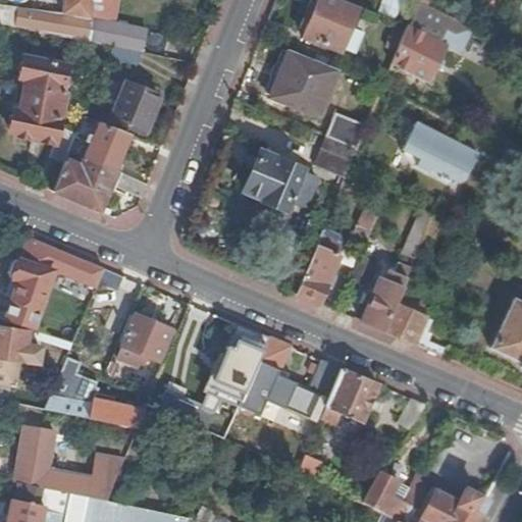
[(0,24),(112,47),(142,53),(146,31),(112,20),(90,15),(91,0),(63,0),(62,13),(0,7),(0,24)]
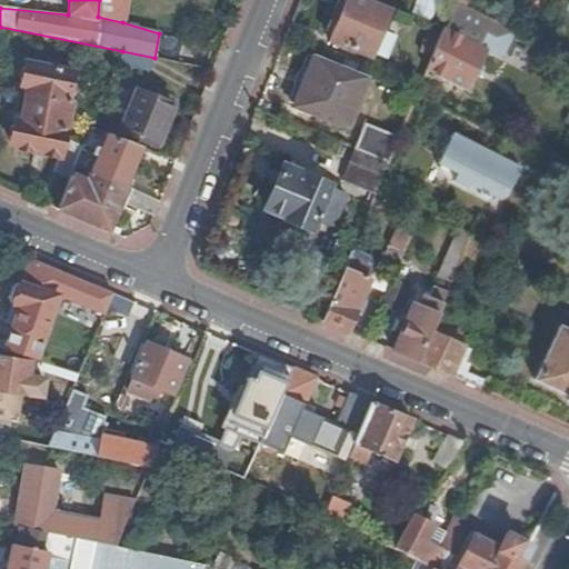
[(122,22),(127,0),(99,0),(98,17),(122,22)]
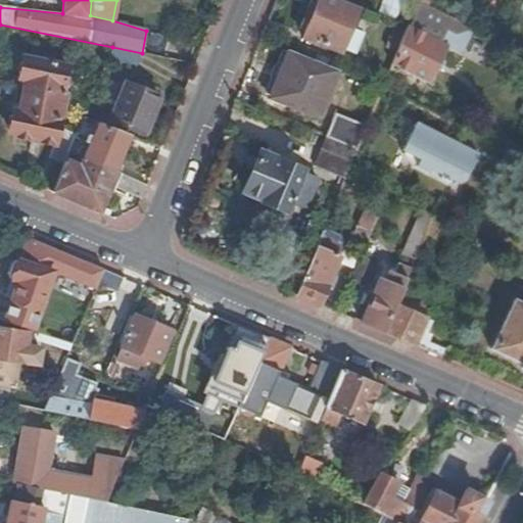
[(359,7),(341,0),(310,0),(303,17),(310,20),(302,37),(341,51),(359,7)]
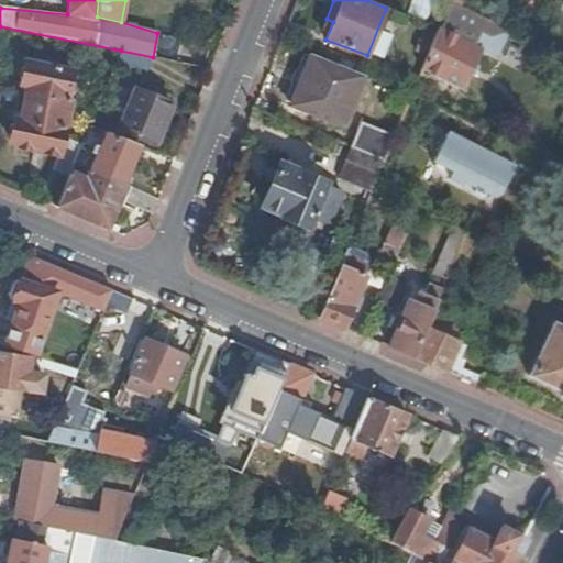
[(451,2),(439,29),(422,69),(463,90),(482,51),(497,57),(509,33),(461,8),(451,2)]
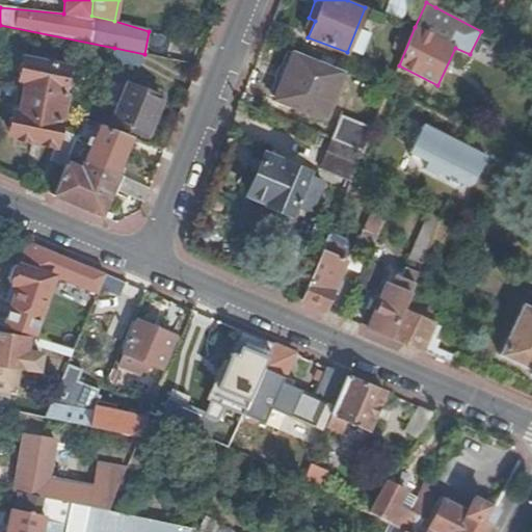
[(531,32),(523,52),(531,57),(531,56),(531,32)]
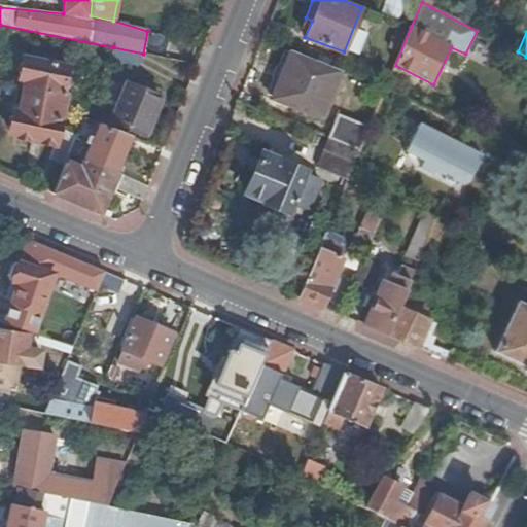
[(140,67),(143,54),(113,47),(108,60),(140,67)]
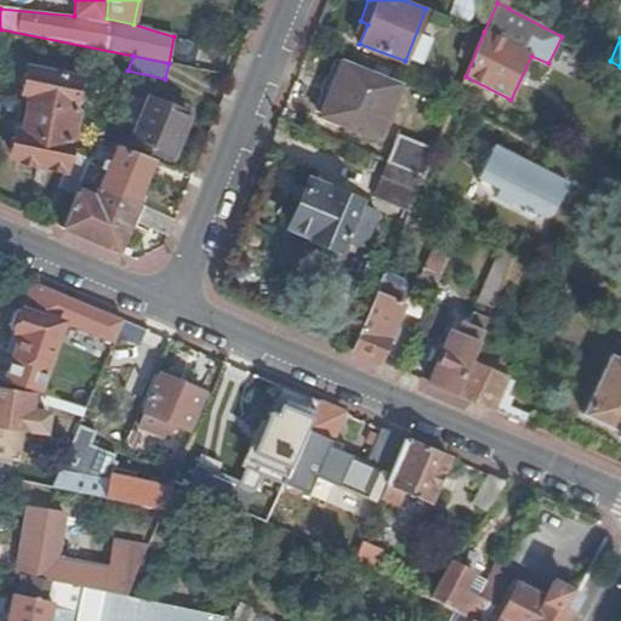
[(400,83),(342,60),(320,114),(379,138),(400,83)]
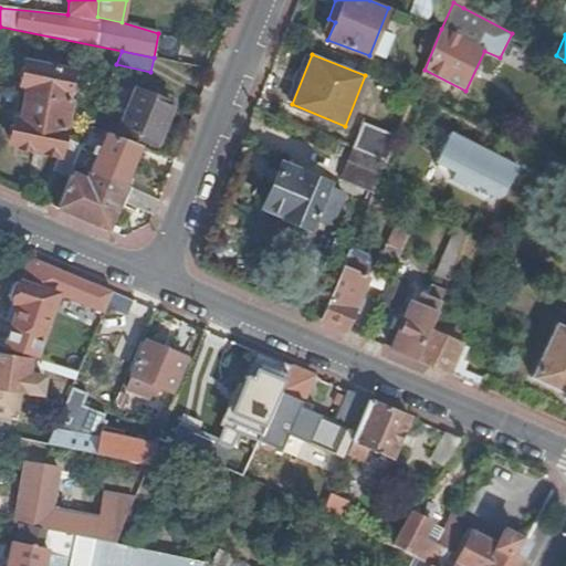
[(28,85),(27,93),(66,101),(71,74),(27,63),(22,84),(28,85)]
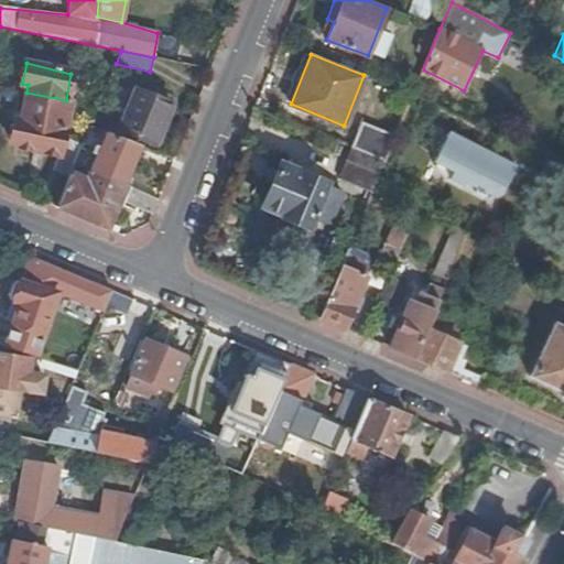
[(119,131),(154,145),(170,108),(175,109),(182,96),(150,83),(145,94),(134,89),(119,131)]
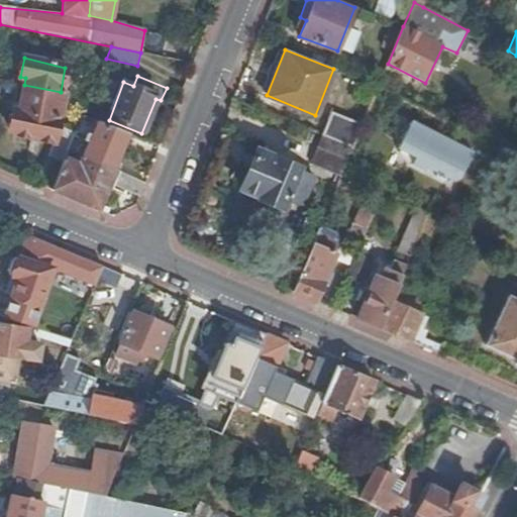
[(61,92),(24,85),(19,111),(59,119),(61,118),(65,92),(61,92)]
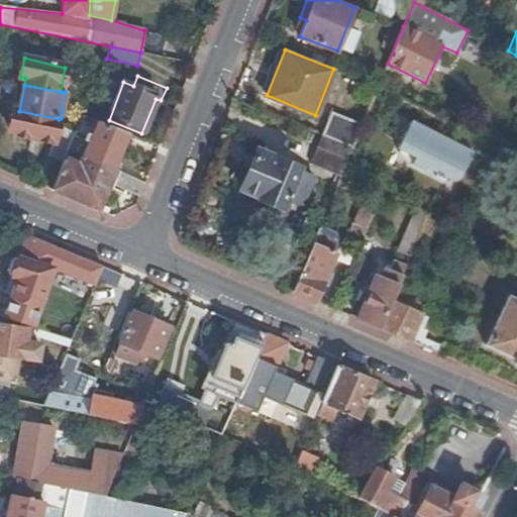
[(19,111),(14,109),(10,129),(15,131),(14,134),(56,142),(58,126),(59,119),(19,111)]
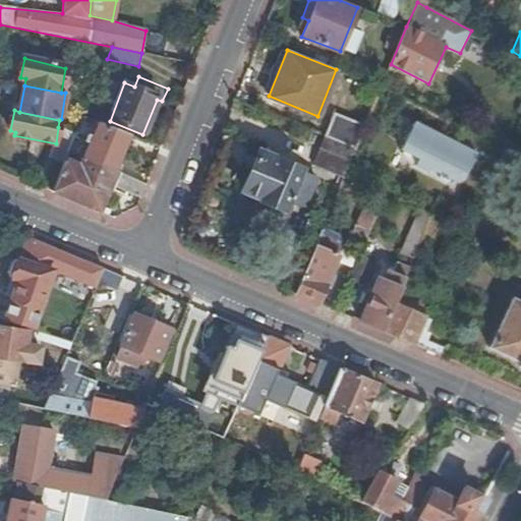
[(336,113),(326,136),(356,150),(365,125),(336,113)]
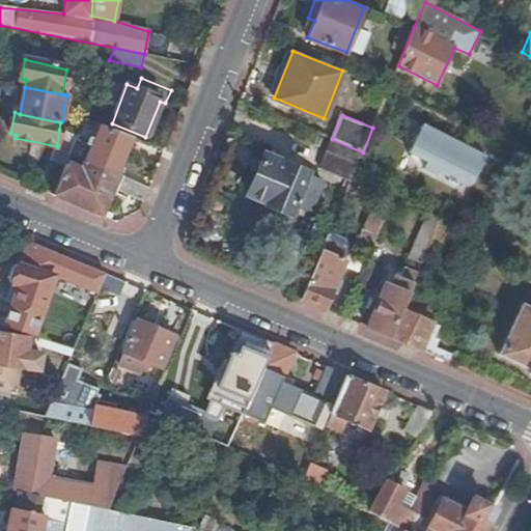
[(131,137),(85,118),(79,134),(89,138),(86,144),(91,146),(84,162),(115,174),(131,137)]
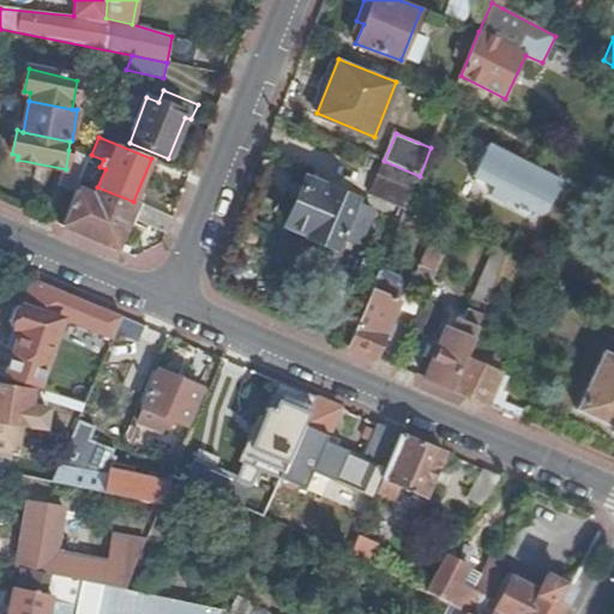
[(560,182),(487,145),(470,178),(492,188),(488,197),(503,204),(505,199),(518,206),(516,210),(527,216),(528,212),(536,215),(541,214),(547,209),(560,182)]
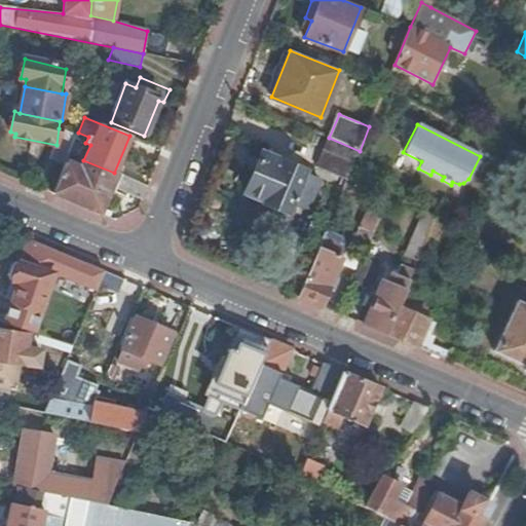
[(360,151),(329,138),(320,161),(349,174),(350,173),(360,151)]
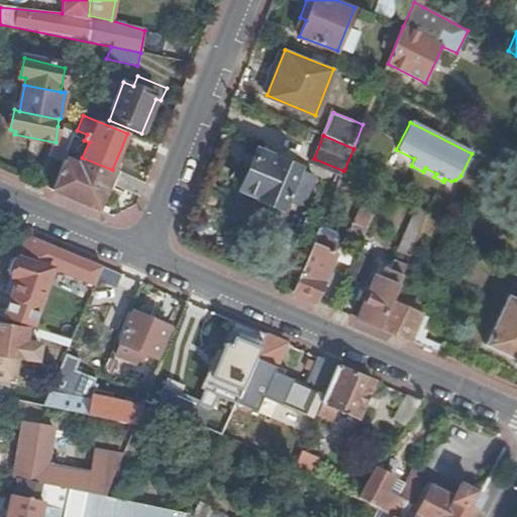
[(300,169),(257,151),(242,190),(261,197),(260,199),(283,208),(287,198),(303,205),(314,179),(299,172),(300,169)]
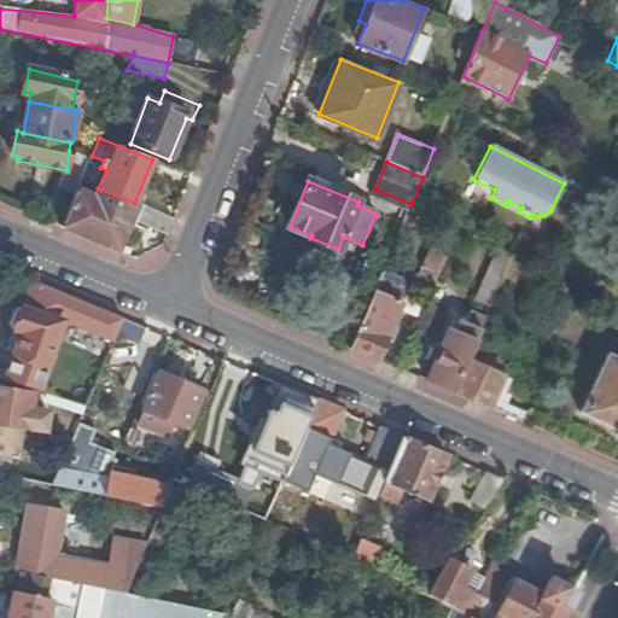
[(77,191),(62,227),(116,251),(117,248),(121,246),(123,243),(127,237),(127,231),(126,231),(135,204),(134,203),(98,188),(94,197),(77,191)]
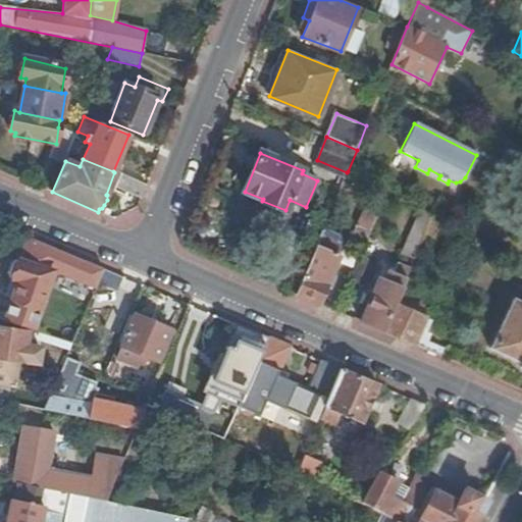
[(347,172),(317,160),(315,165),(345,177),(347,172)]
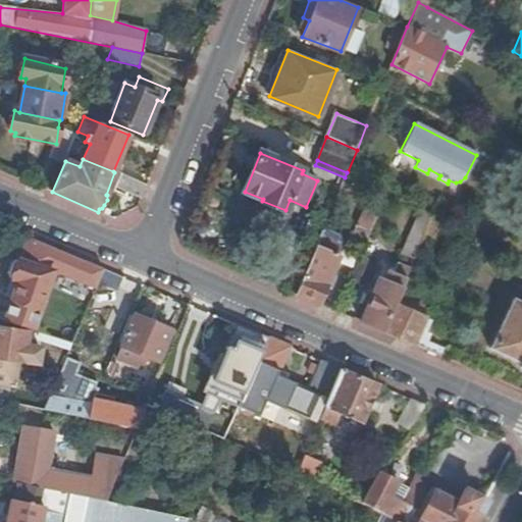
[(141,199),(146,186),(119,175),(115,188),(141,199)]
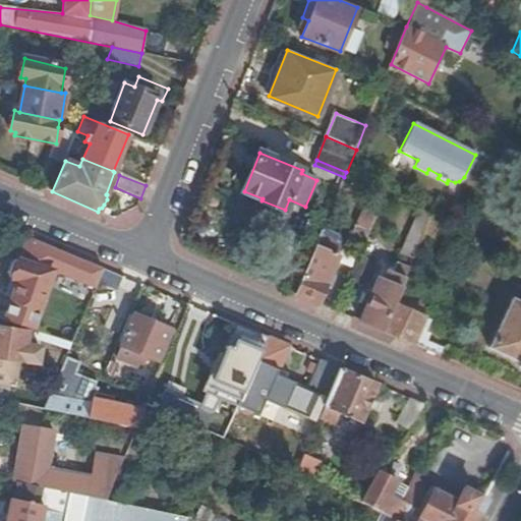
[(365,242),(374,215),(359,209),(349,236),(365,242)]
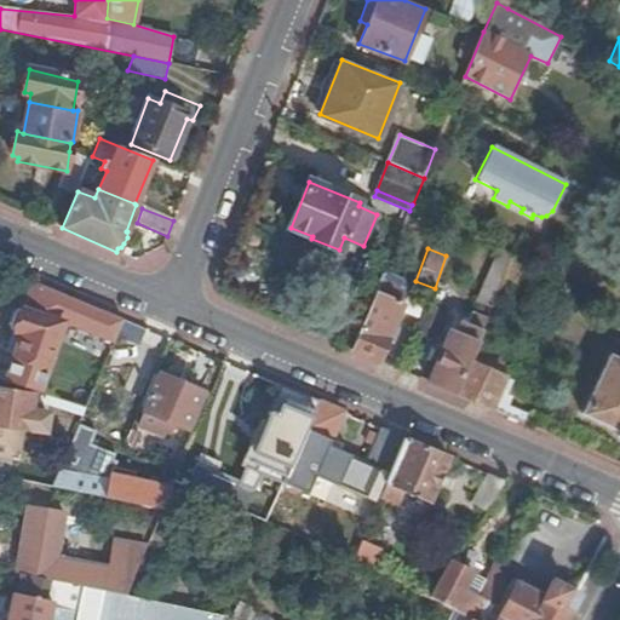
[(483,325),(505,277),(512,257),(499,250),(469,319),(483,325)]
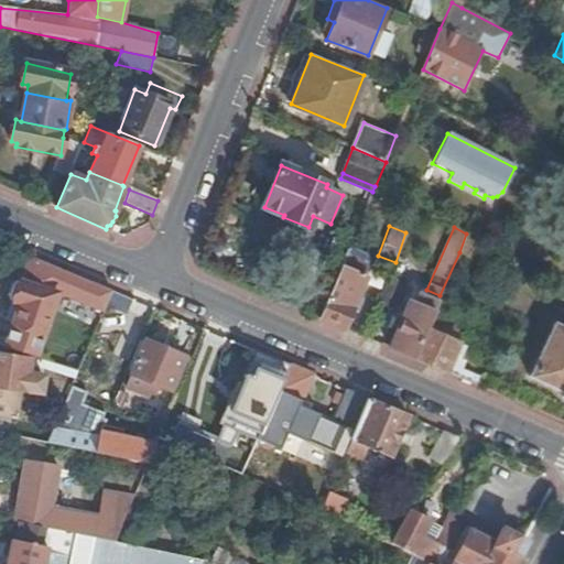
[(487,247),(488,245),(466,234),(459,252),(477,260),(483,245),(487,247)]
